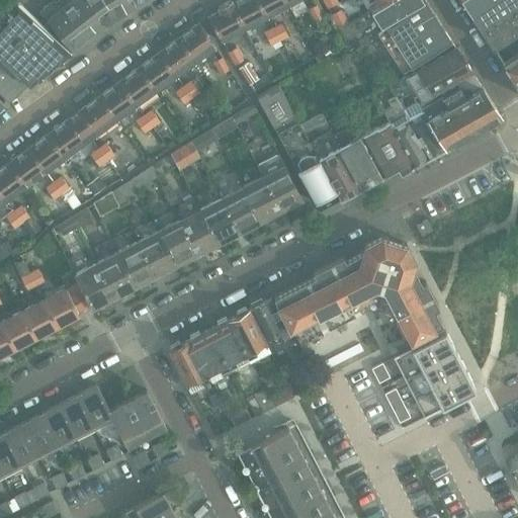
[(0,56),(28,83),(29,85),(42,75),(49,70),(71,52),(58,39),(20,5),(21,5),(15,0),(11,0),(0,12),(0,56)]
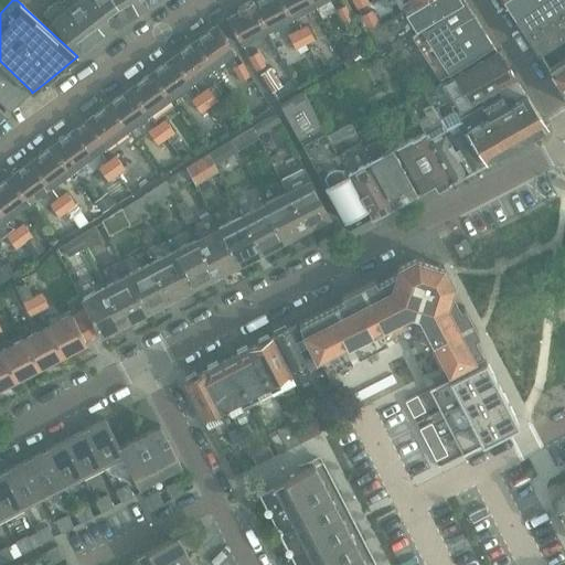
[(110,31),(85,0),(65,0),(61,3),(67,9),(95,43),(110,31)]
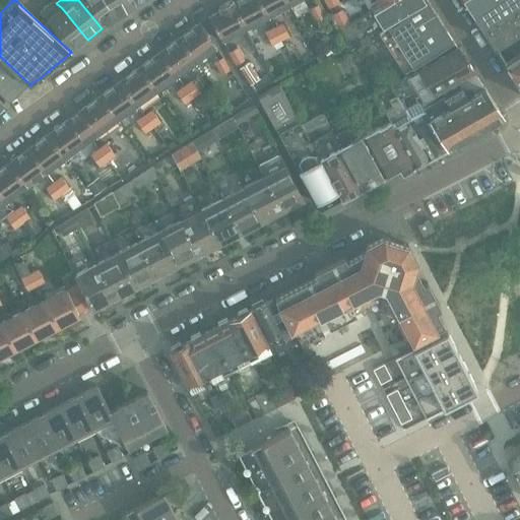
[(116,17),(104,0),(78,0),(102,28),(116,17)]
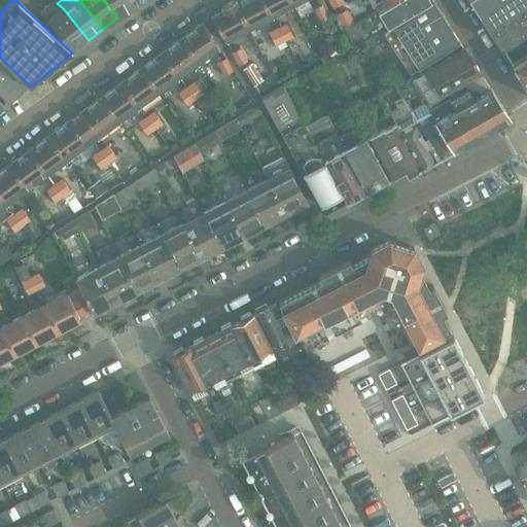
[(134,9),(129,0),(105,0),(117,18),(134,9)]
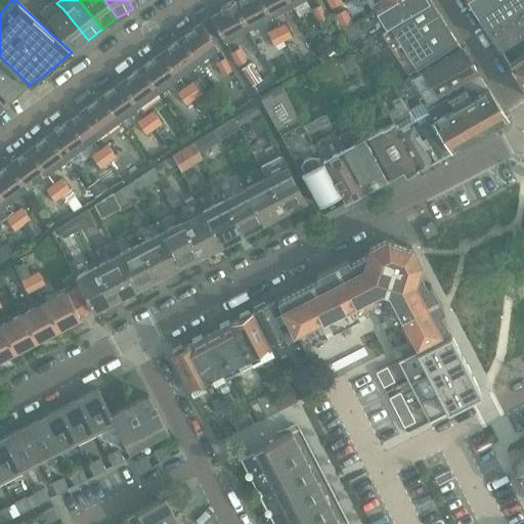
[(148,0),(128,0),(133,9),(148,0)]
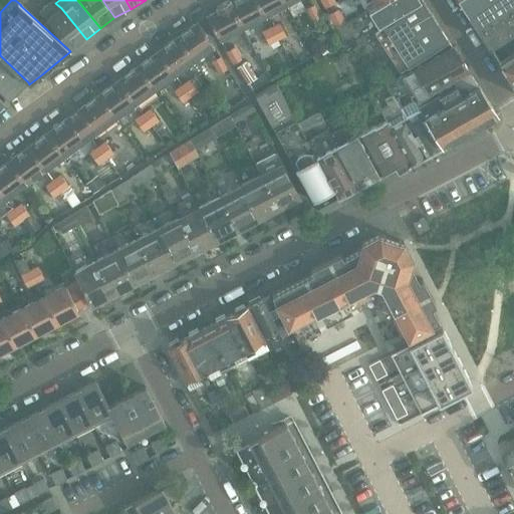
[(267,18),(256,0),(236,0),(231,3),(245,30),(267,18)]
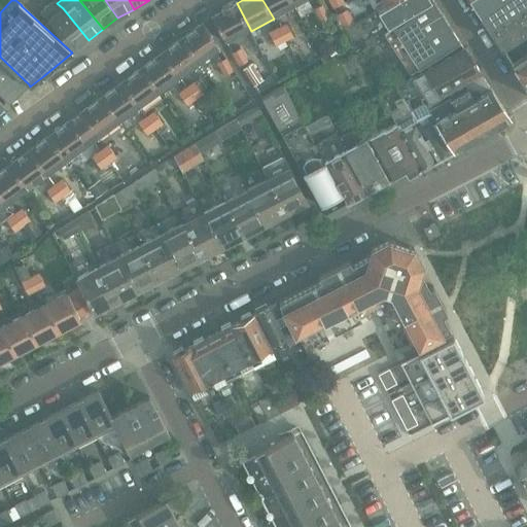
[(294,7),(290,0),(262,0),(274,19),(294,7)]
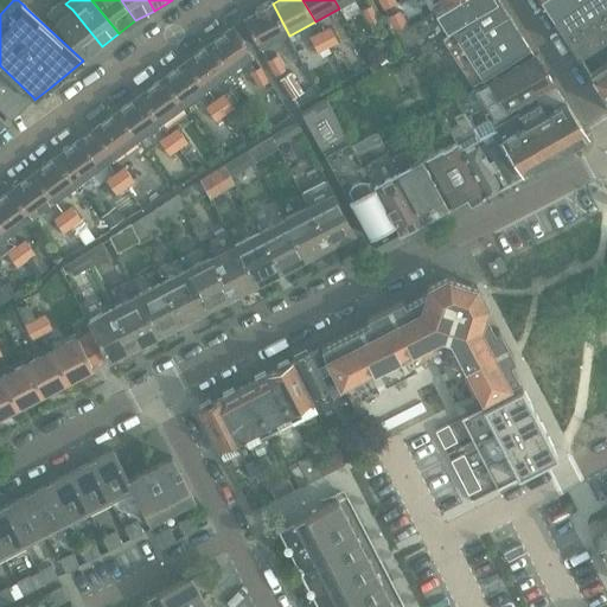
[(396,5),(393,0),(377,0),(384,11),(396,5)]
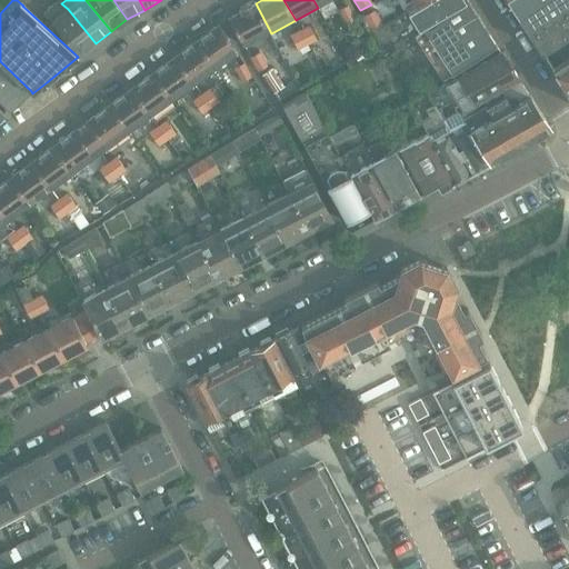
[(417,30),(467,0),(428,0),(418,7),(382,27),(372,32),(382,50),(417,30)]
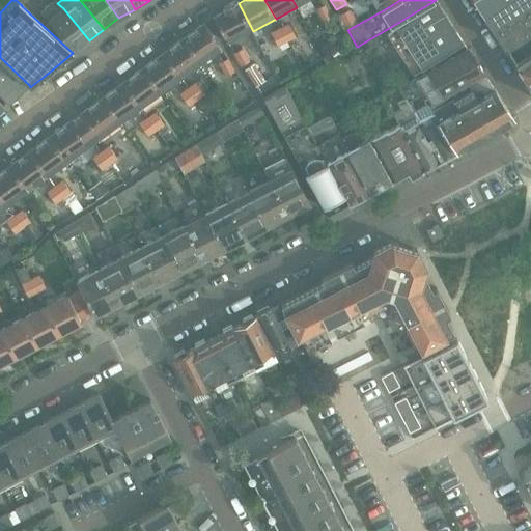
[(417,74),(465,45),(466,45),(437,0),(436,0),(389,28),(417,74)]
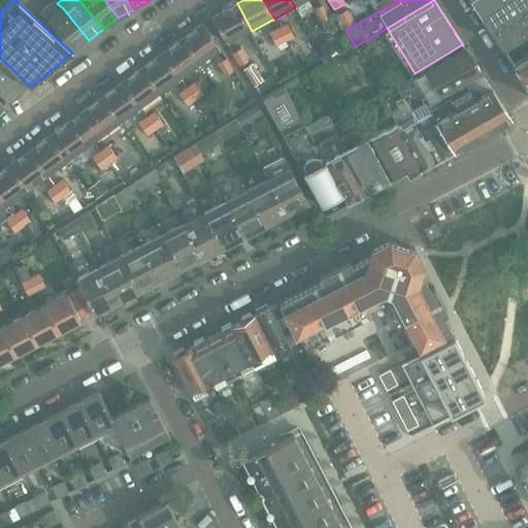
[(471,0),(479,12),(497,0),(471,0)]
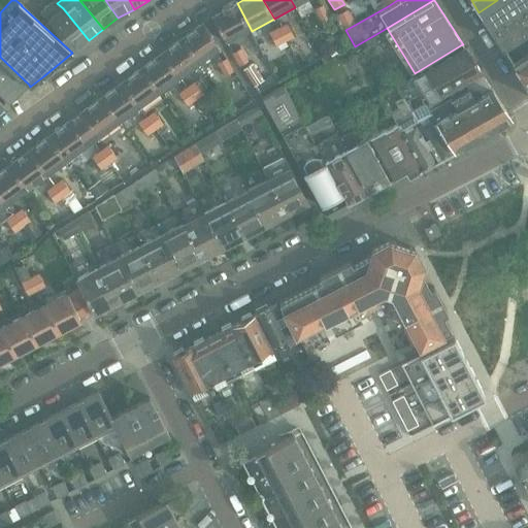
[(491,31),(527,7),(527,0),(497,0),(479,12),(491,31)]
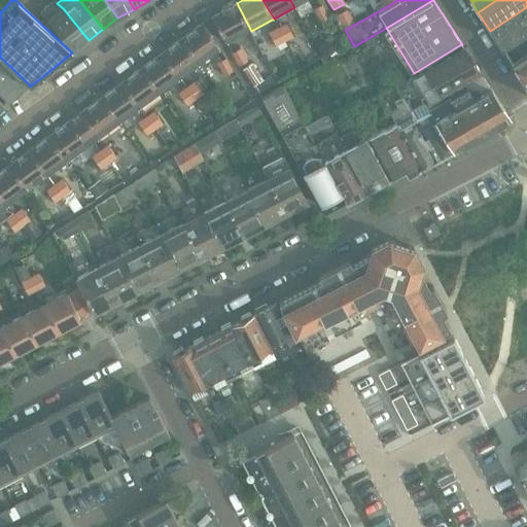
[(89,40),(63,8),(57,3),(55,1),(39,13),(47,20),(73,53),(89,40)]
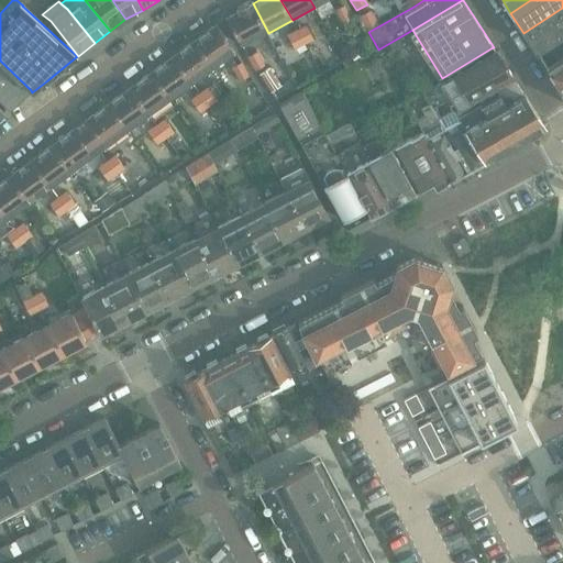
[(268,33),(253,3),(251,1),(236,9),(240,13),(227,20),(242,47),(268,33)]
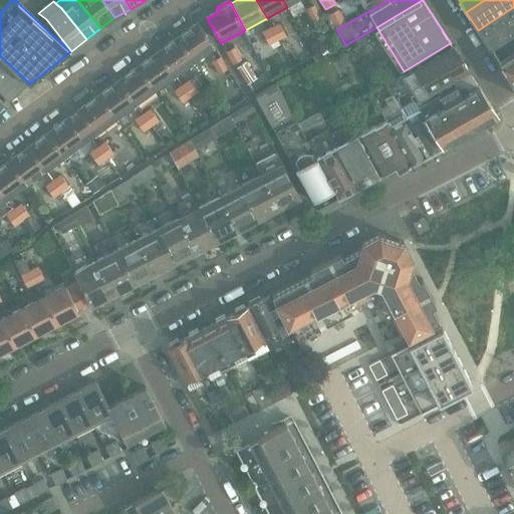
[(321,18),(314,5),(305,10),(312,22),(321,18)]
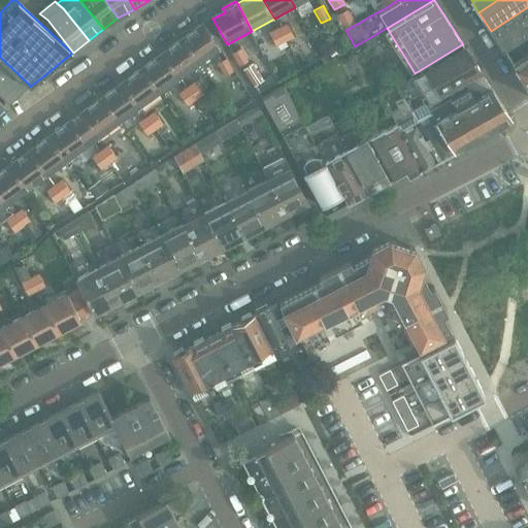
[(527,7),(491,31),(501,47),(526,32),(527,30),(527,7)]
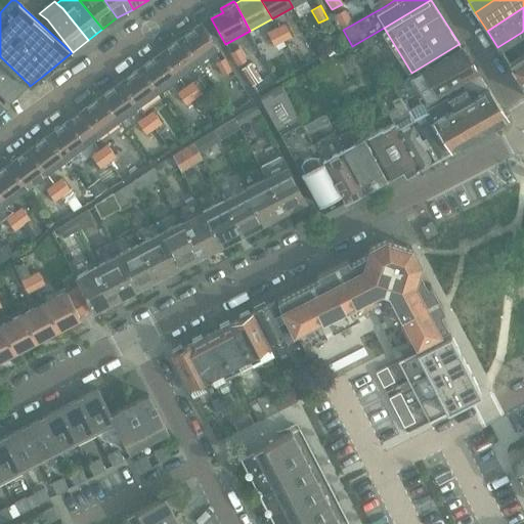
[(352,25),(345,10),(335,15),(343,30),(352,25)]
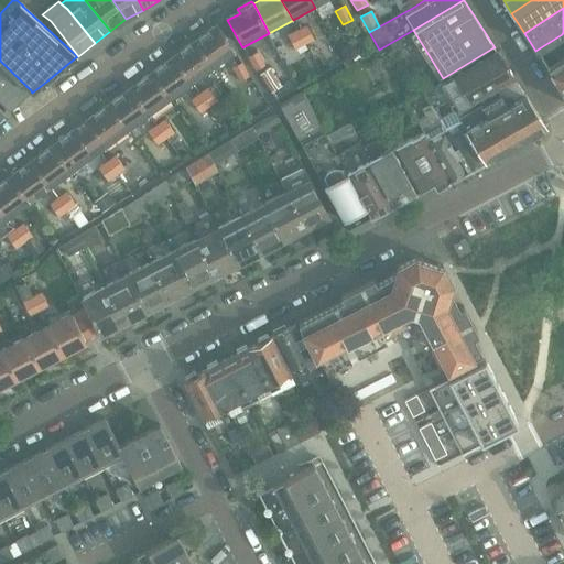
[(314,41),(306,25),(297,30),(306,45),(314,41)]
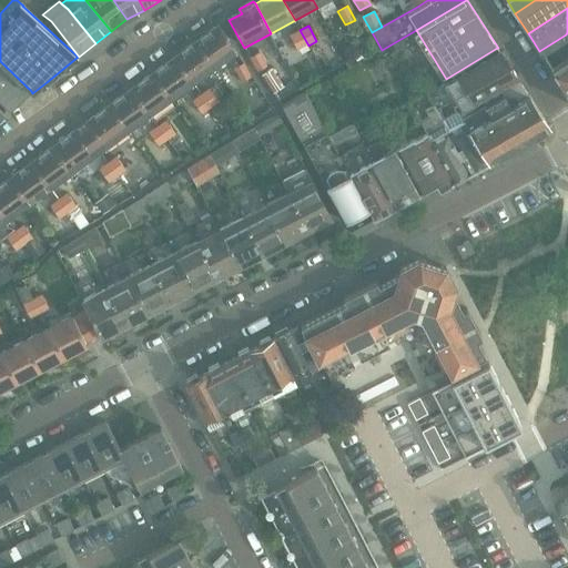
[(194,43),(214,70),(227,60),(233,69),(244,63),(236,52),(217,27),(194,43)]
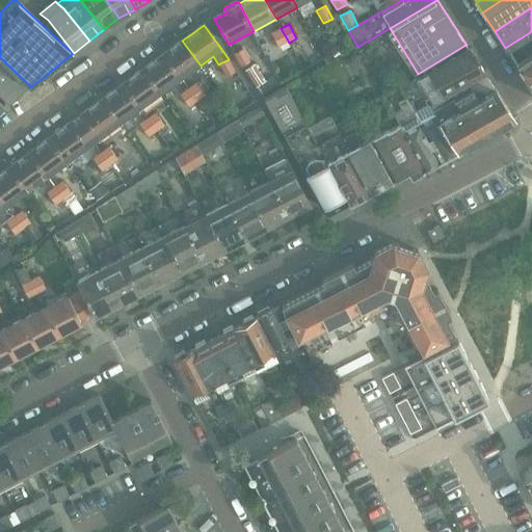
[(289,43),(281,28),(271,33),(278,47),(289,43)]
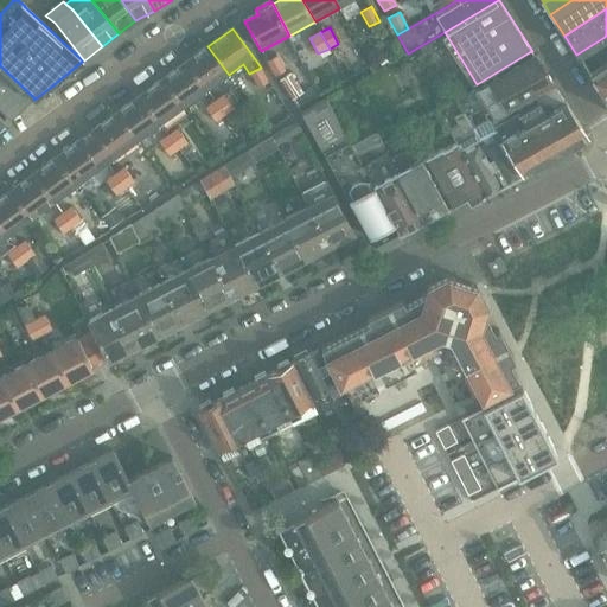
[(229,75),(208,46),(186,63),(206,90),(229,75)]
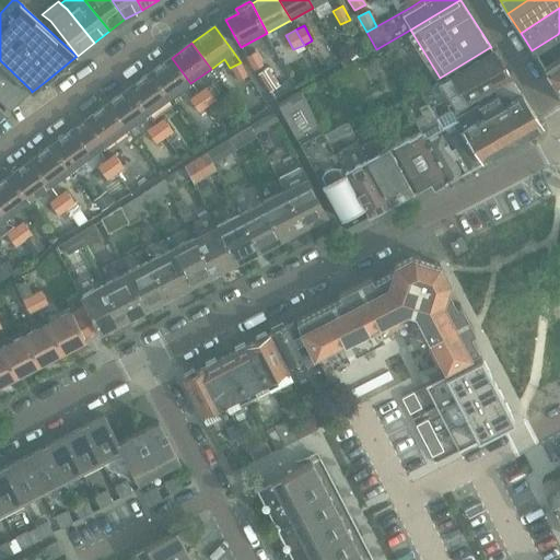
[(264,66),(256,51),(246,57),(254,71),(264,66)]
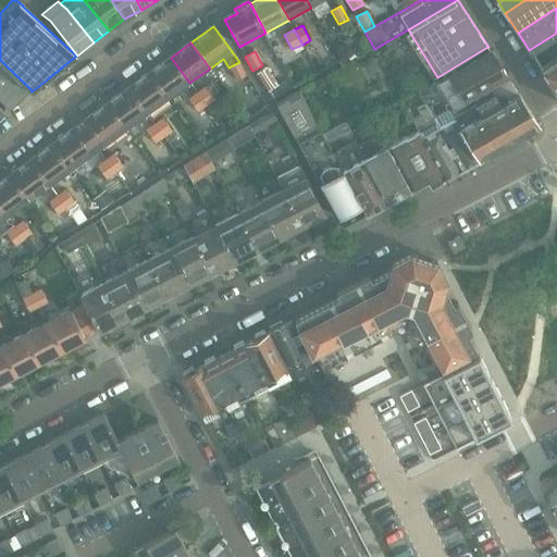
[(490,89),(507,78),(490,51),(436,82),(450,103),(454,109),(490,89)]
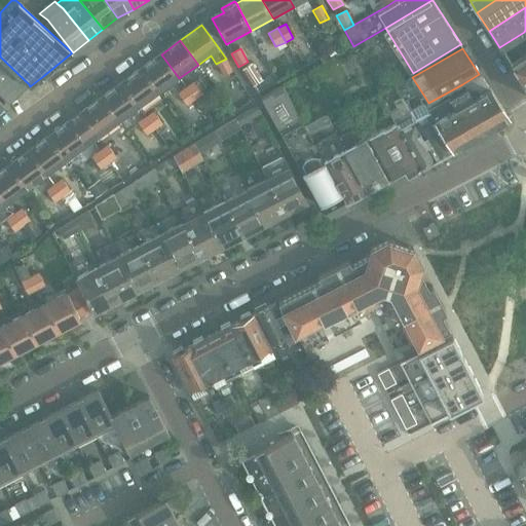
[(179,78),(161,54),(141,69),(158,94),(179,78)]
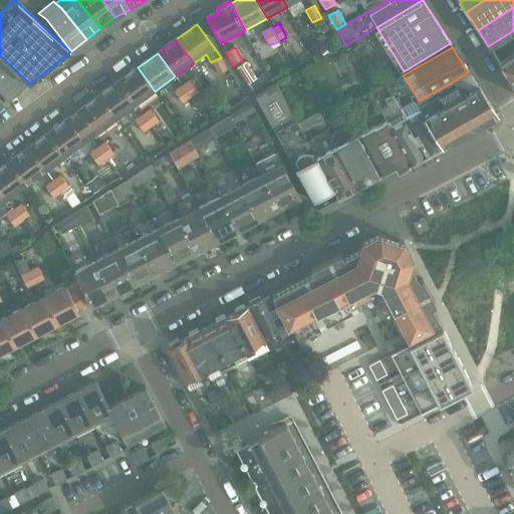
[(0,92),(9,101),(28,82),(0,55),(0,92)]
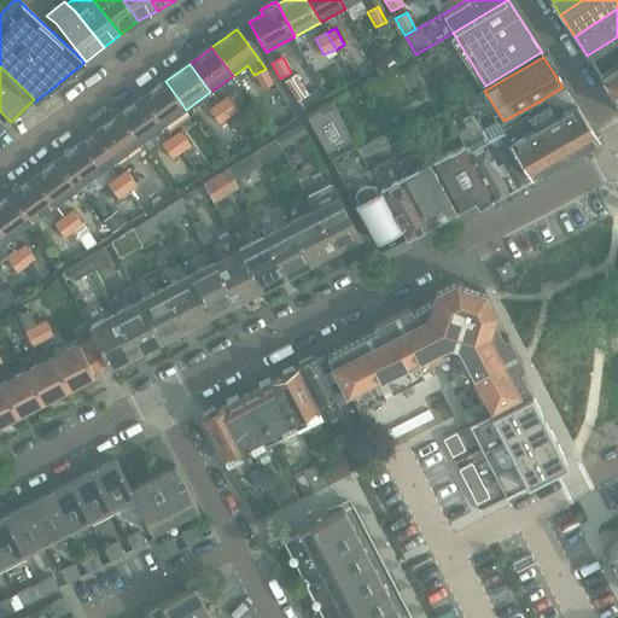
[(617,68),(602,79),(617,104),(617,68)]
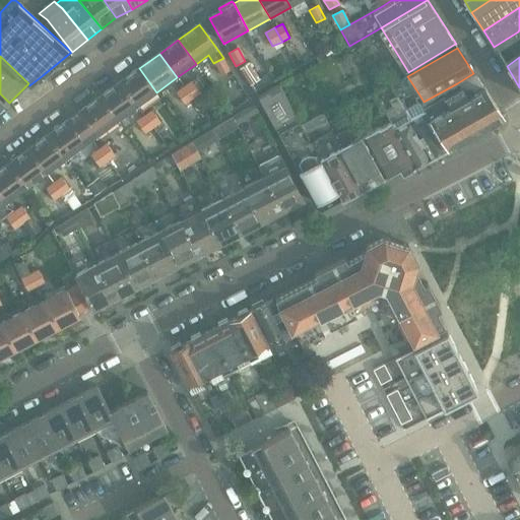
[(230,71),(223,58),(213,63),(220,75),(230,71)]
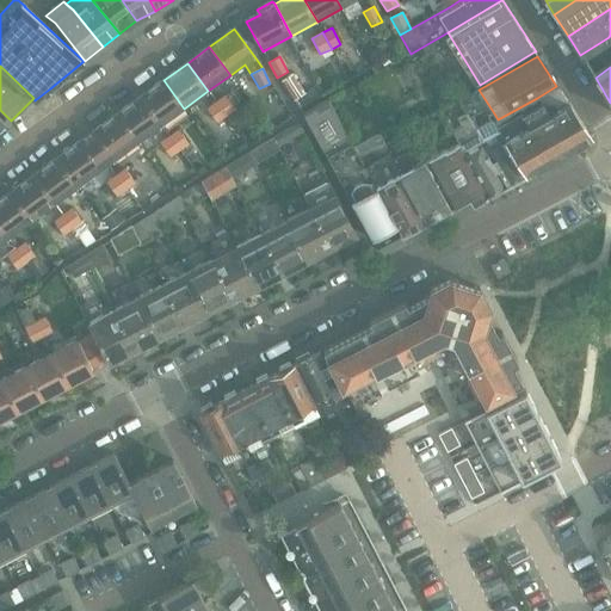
[(285,79),(297,97),(307,91),(295,73),(285,79)]
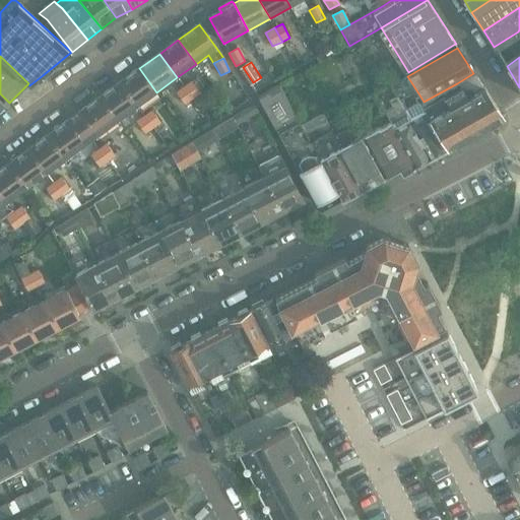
[(156,92),(139,68),(119,83),(136,108),(156,92)]
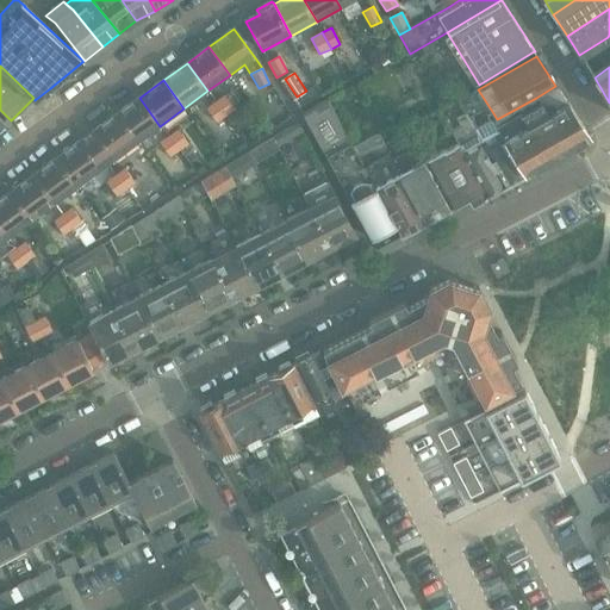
[(473,130),(504,186),(524,174),(497,129),(541,105),(548,114),(566,103),(555,86),(536,98),(497,119),(493,113),(487,117),(490,122),(473,130)]
